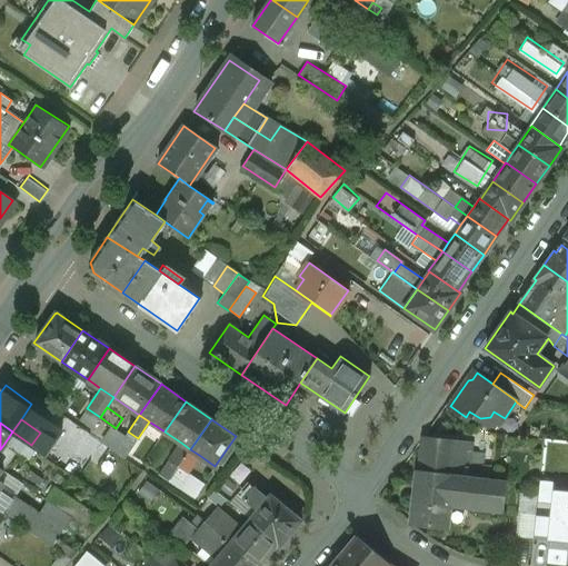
[(31,445),(12,432),(3,445),(22,458),(31,445)]
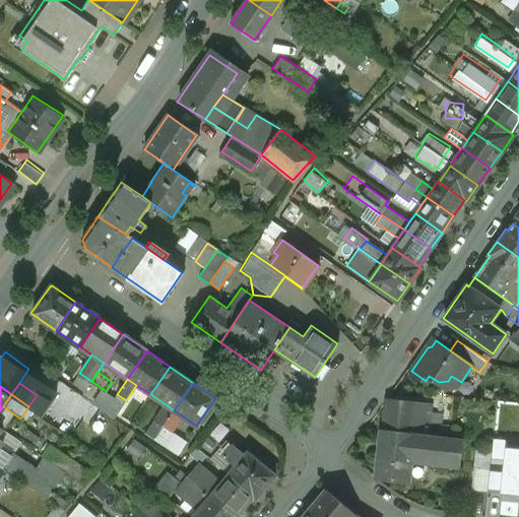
[(416,402),(386,398),(382,429),(412,432),(416,402)]
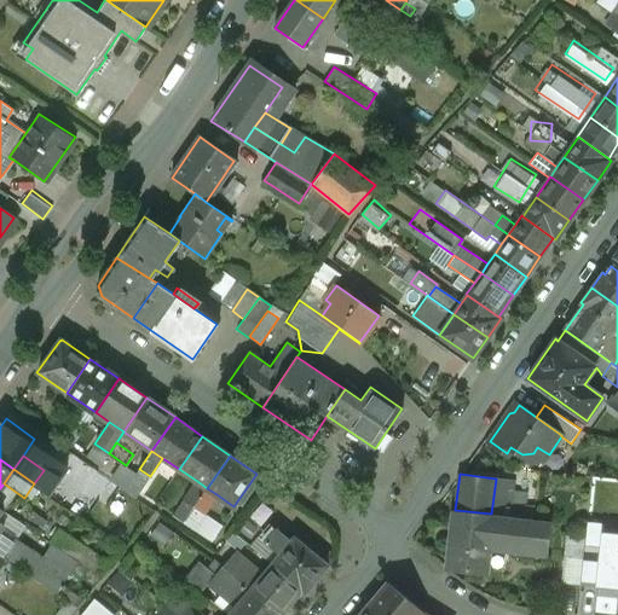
[(512,481),(496,479),(491,514),(507,516),(512,481)]
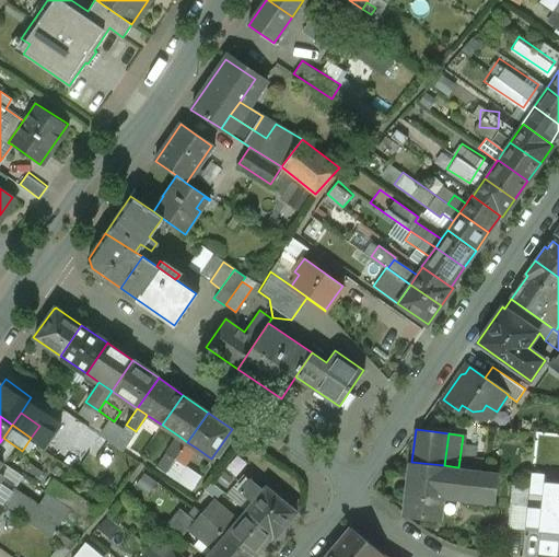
[(187,442),(178,436),(167,452),(176,457),(187,442)]
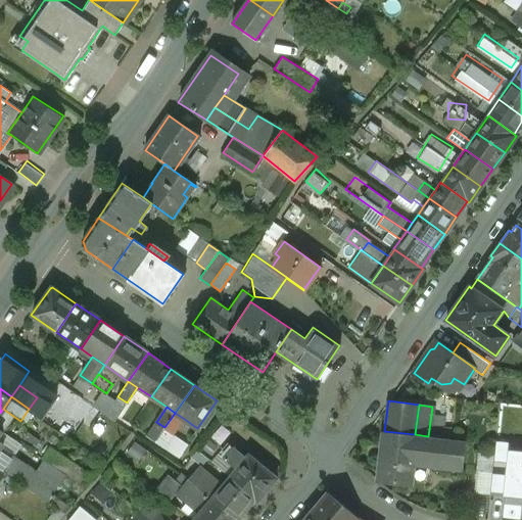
[(175,413),(164,427),(173,433),(183,418),(175,413)]
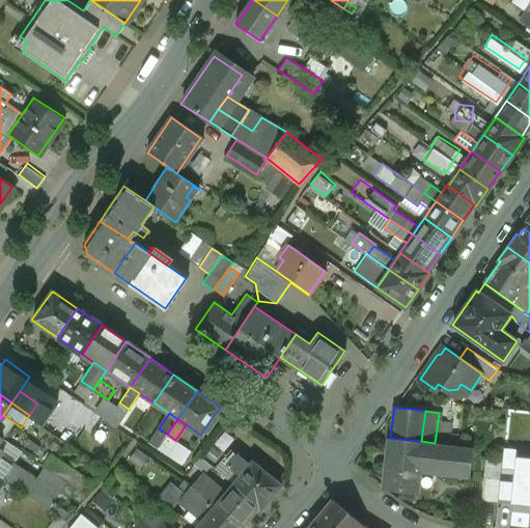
[(224,428),(216,444),(226,449),(234,434),(224,428)]
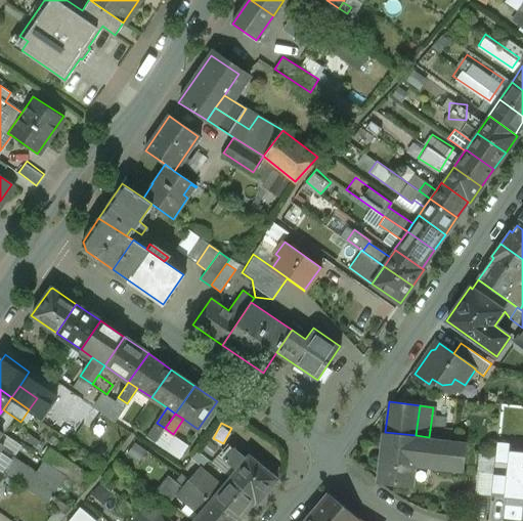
[(8,424),(3,431),(11,436),(16,429),(8,424)]
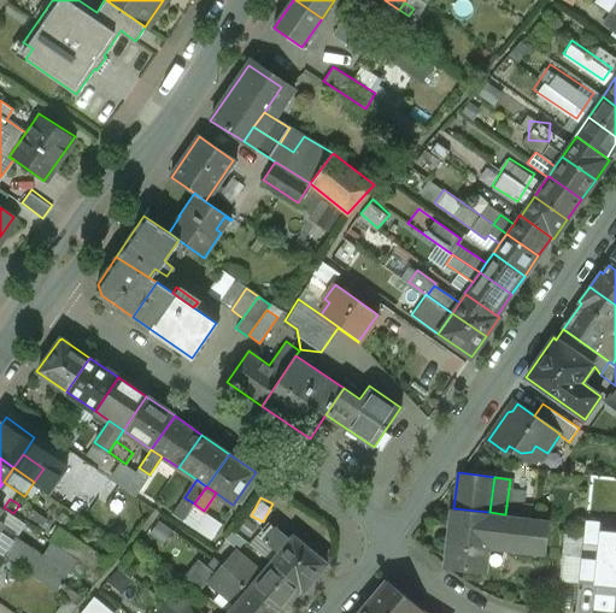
[(0,550),(3,553),(13,537),(12,537),(0,530),(0,528),(5,520),(0,517),(0,508),(3,506),(0,504),(0,550)]
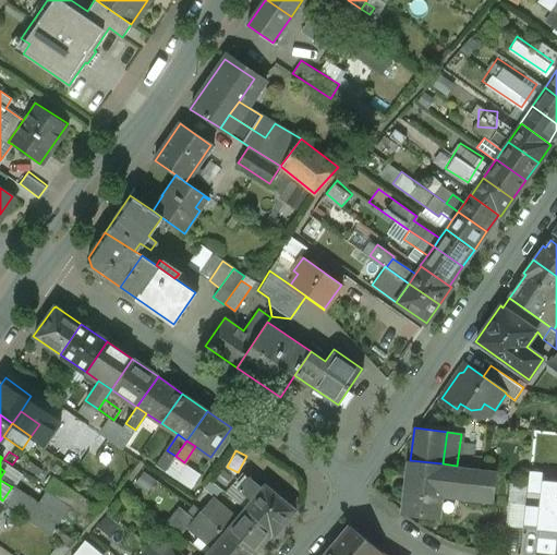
[(443,463),(410,460),(403,513),(436,517),(439,494),(493,501),(497,471),(457,466),(443,463)]
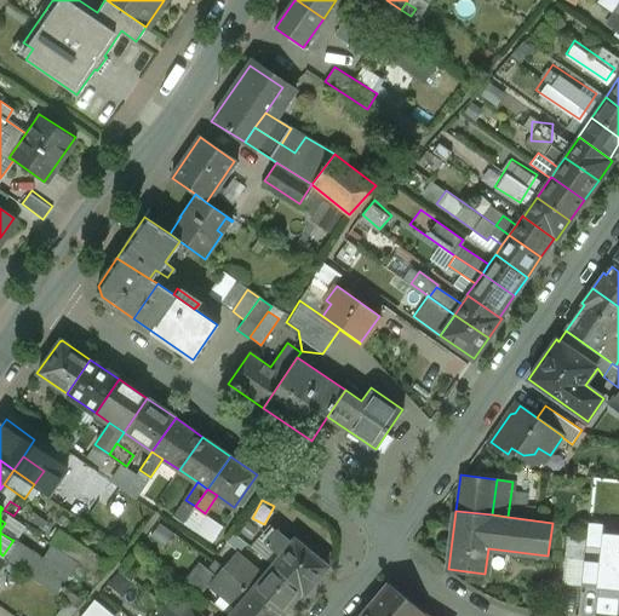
[(605,523),(588,520),(585,546),(600,547),(601,531),(603,531),(605,523)]
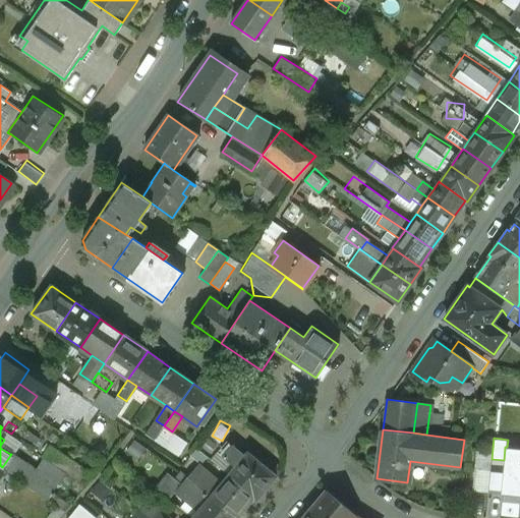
[(245,455),(232,444),(223,456),(236,466),(245,455)]
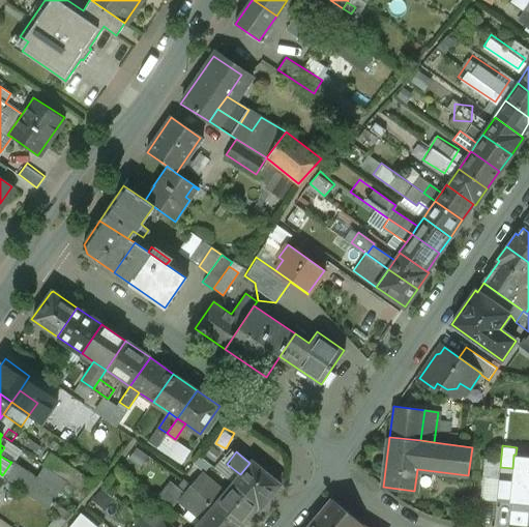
[(528,456),(516,455),(513,455),(512,468),(509,498),(511,498),(528,500),(528,456)]
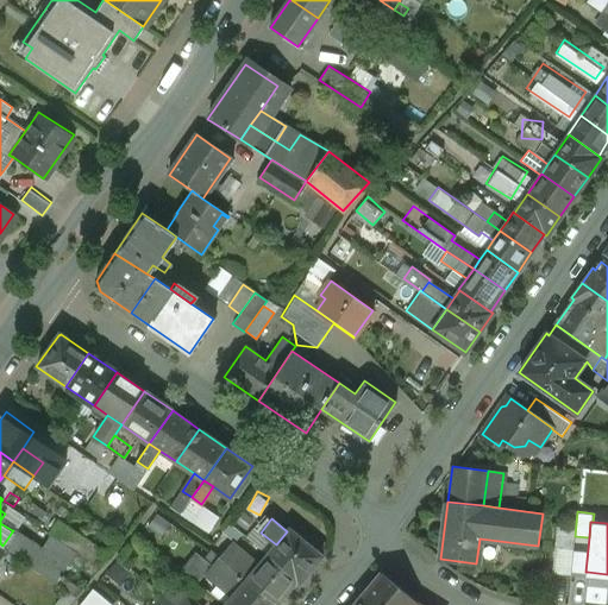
[(51,533),(43,546),(13,527),(12,530),(13,530),(2,546),(4,547),(56,581),(77,550),(51,533)]
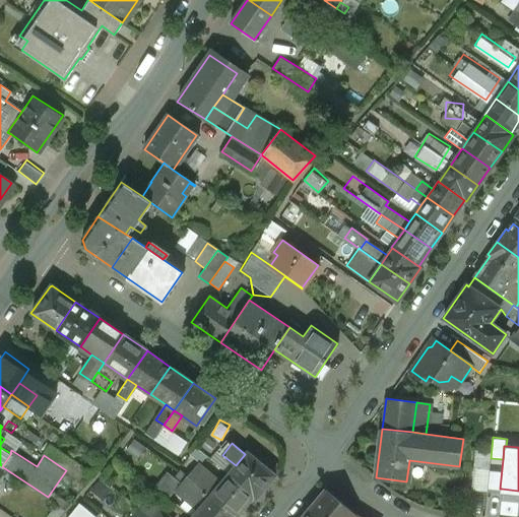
[(275,474),(248,451),(245,454),(236,465),(229,473),(254,495),(257,497),(275,474)]
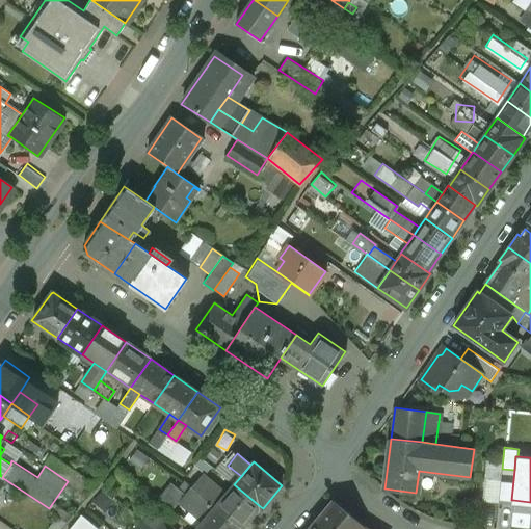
[(514,470),(502,469),(499,502),(513,504),(513,500),(511,500),(514,470)]
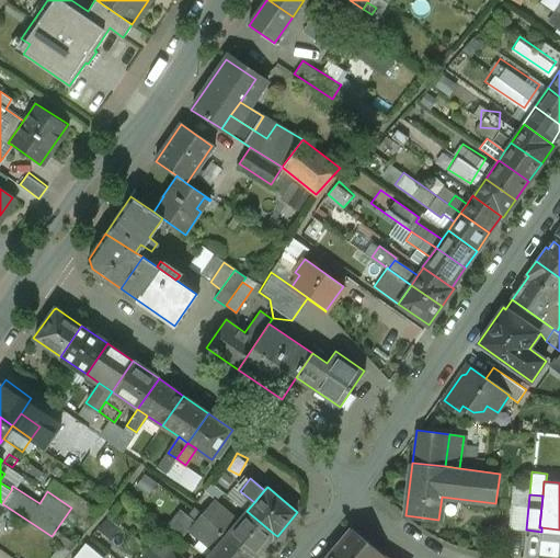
[(239,521),(212,501),(202,513),(202,514),(228,535),(239,521)]
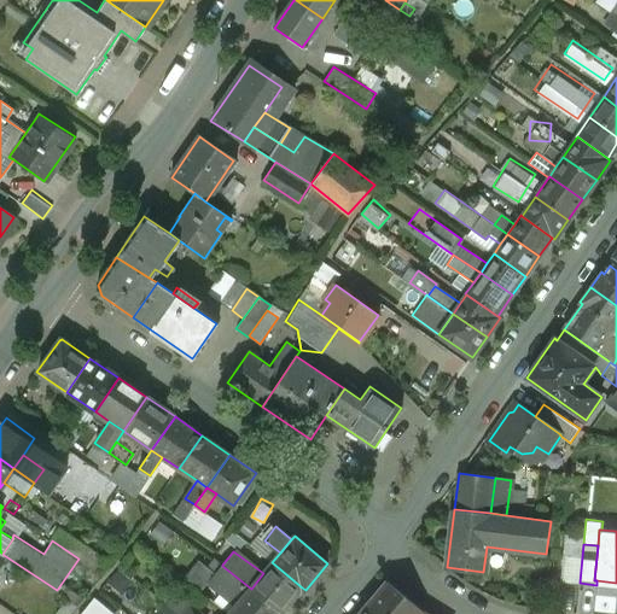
[(215,559),(204,571),(211,577),(213,578),(222,566),(222,565),(215,559)]
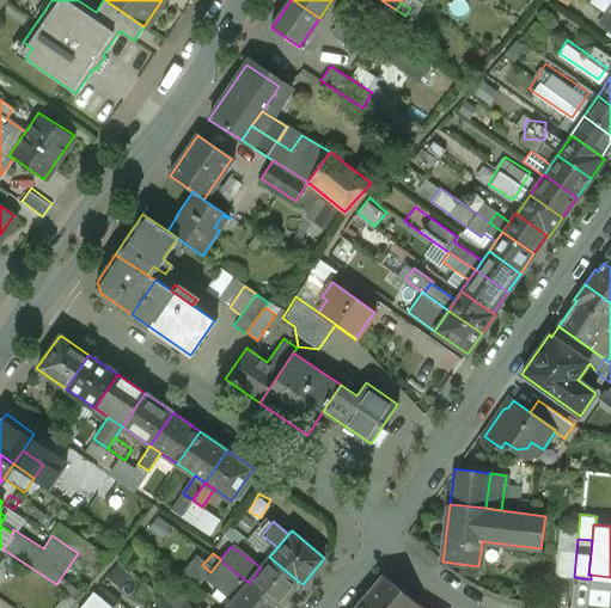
[(299,582),(269,557),(261,567),(249,583),(277,607),(299,582)]
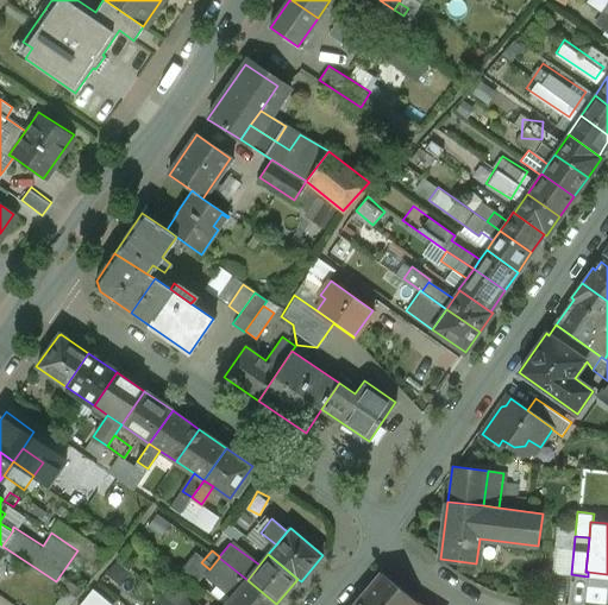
[(248,580),(219,558),(210,569),(208,568),(206,573),(234,597),(248,580)]
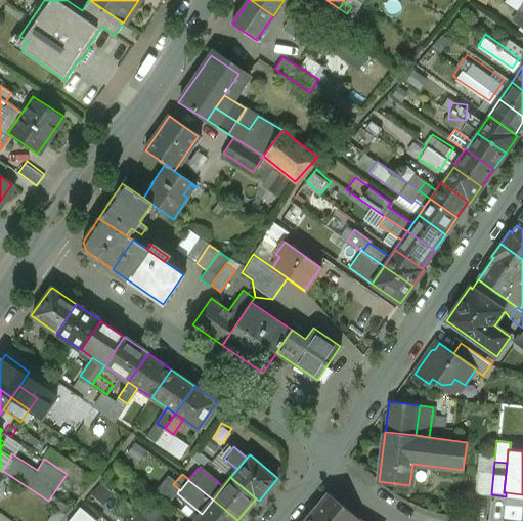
[(354,520),(358,518),(329,492),(314,510),(328,520),(354,520)]
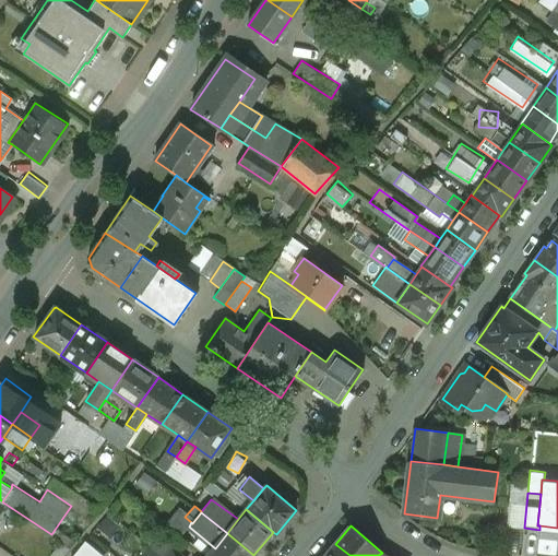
[(252,555),(253,555),(227,533),(215,548),(208,555),(252,555)]
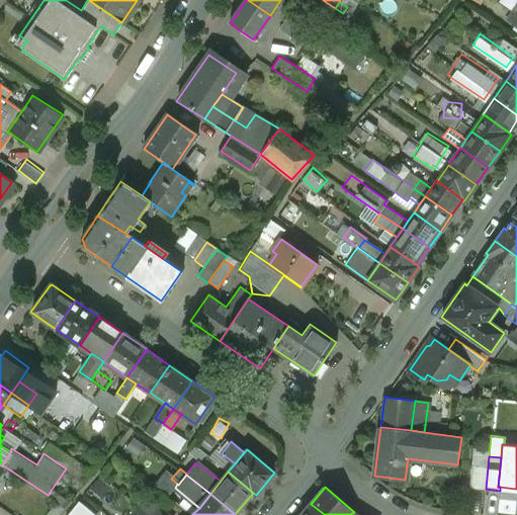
[(94,514),(96,513),(80,500),(68,514),(69,514),(94,514)]
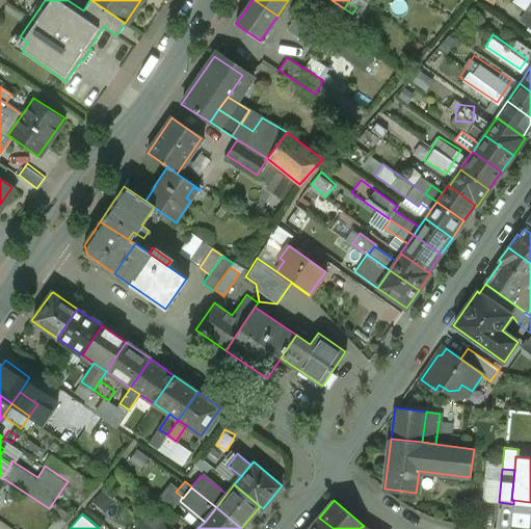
[(153,513),(145,523),(153,528),(157,528),(164,522),(153,513)]
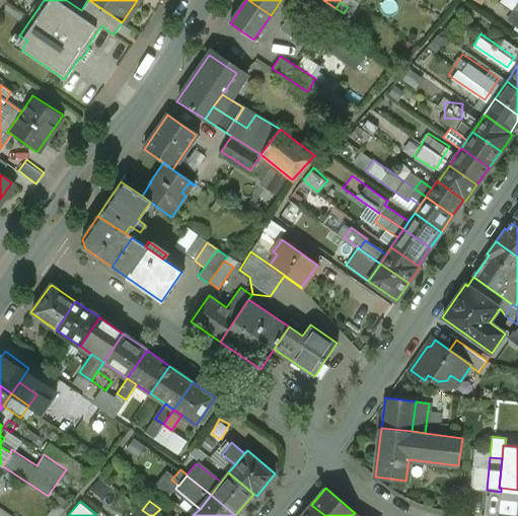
[(324,515),(311,505),(301,515),(324,515)]
